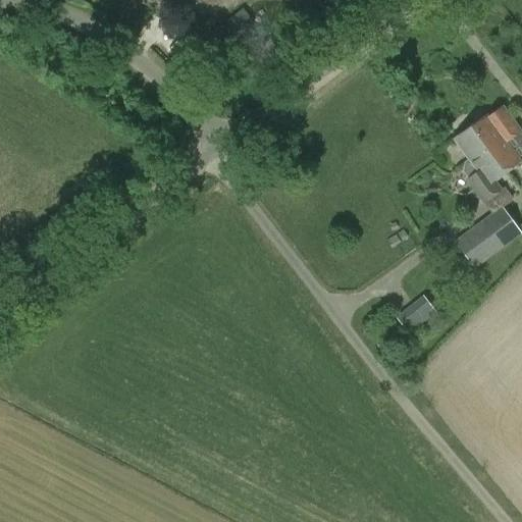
[(221,62),(216,57),(218,55),(190,29),(168,52),(196,79),(198,76),(203,82),(221,62)]
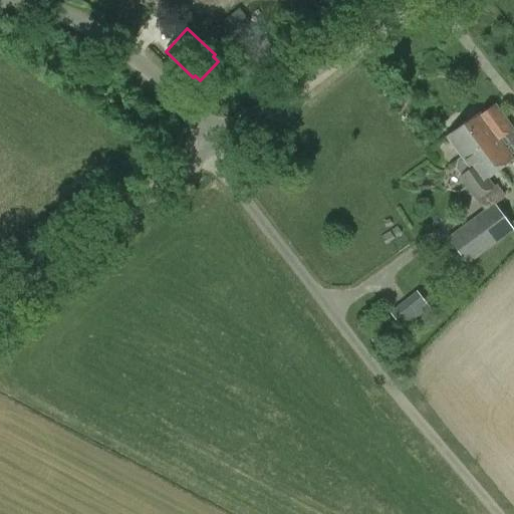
[(459,179),(475,200),(493,186),(487,177),(512,159),(513,158),(499,139),(511,131),(513,129),(496,103),(480,114),(448,138),(462,157),(458,160),(456,169),(462,176),(459,179)]
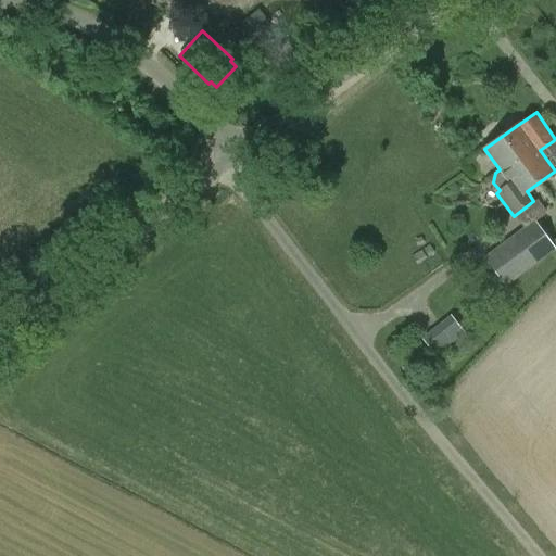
[(505,287),(555,249),(555,248),(550,240),(535,220),(525,228),(523,227),(483,257),(505,287)]
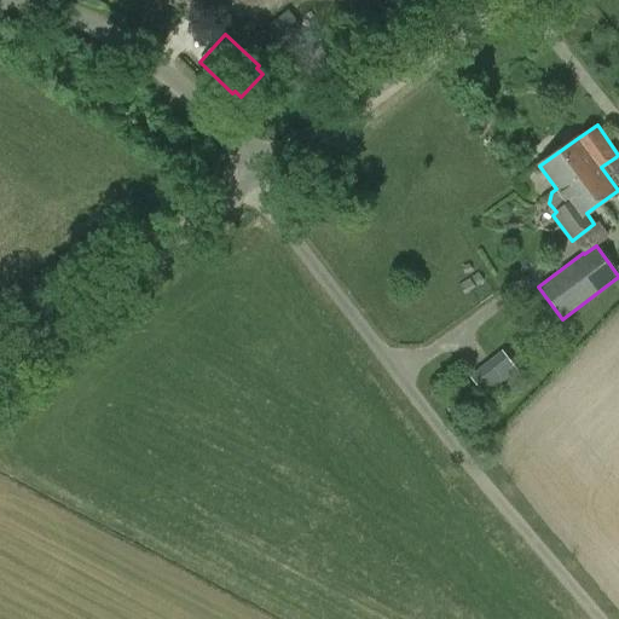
[(473,380),(485,395),(518,370),(503,354),(492,364),(473,380)]
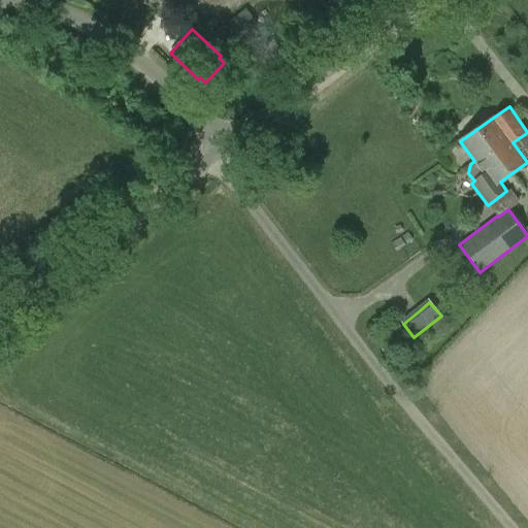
[(405,334),(401,327),(396,331),(401,337),(405,334)]
